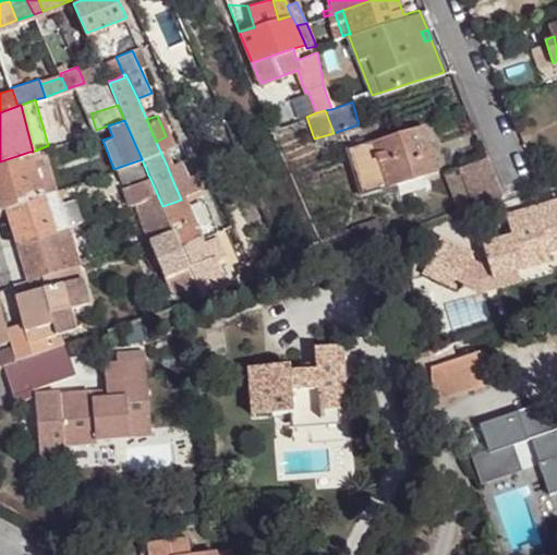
[(424,124),(373,140),(388,186),(438,170),(424,124)]
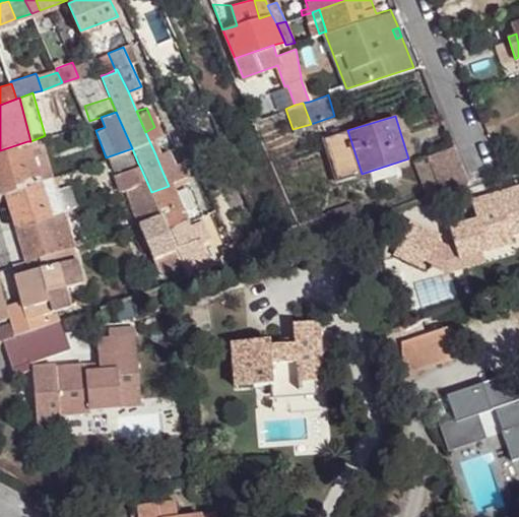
[(362,174),(347,130),(337,133),(350,177),(362,174)]
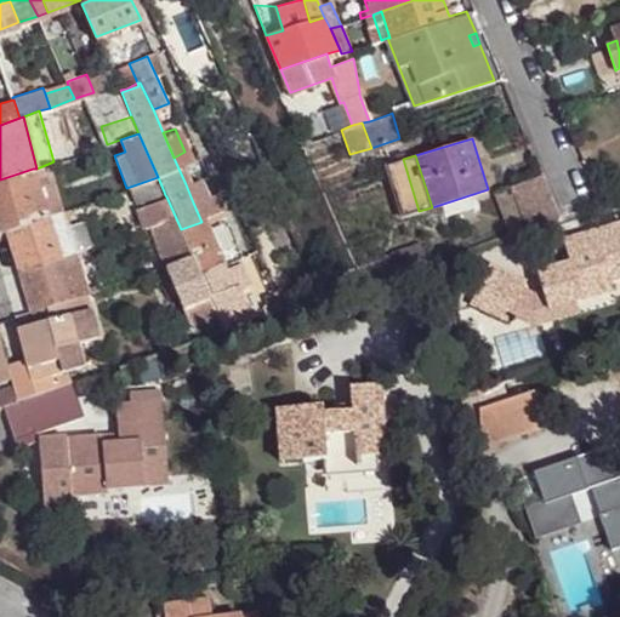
[(33,169),(45,216),(64,209),(51,163),(37,169),(33,169)]
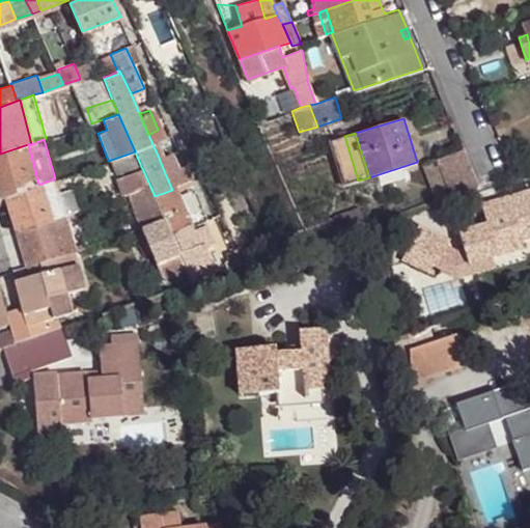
[(0,196),(6,195),(38,185),(28,144),(0,154),(0,196)]
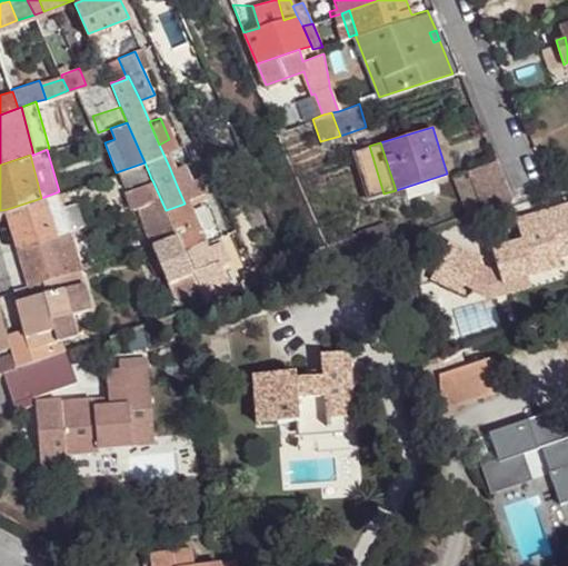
[(496,160),(469,175),(480,211),(512,201),(496,160)]
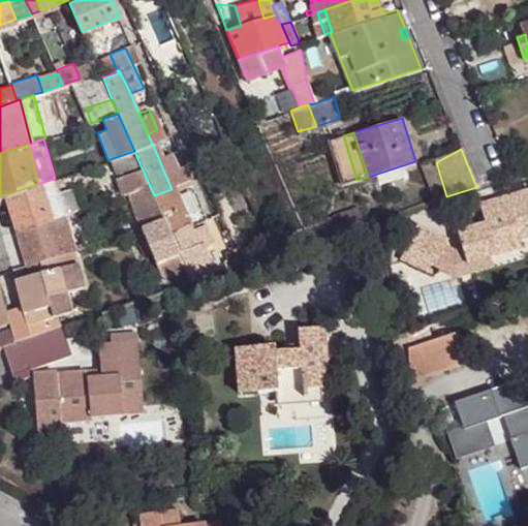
[(107,160),(112,173),(140,163),(134,151),(107,160)]
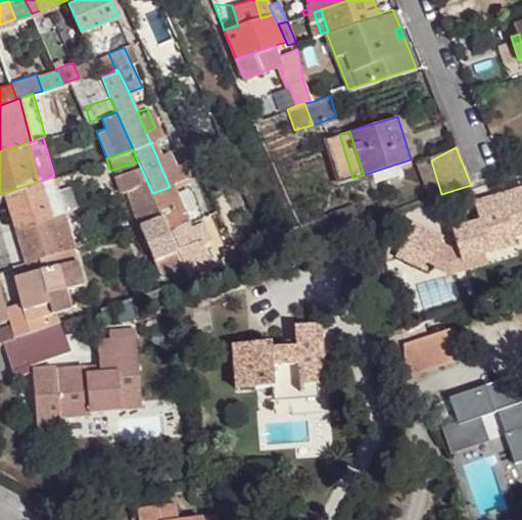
[(170,150),(156,155),(162,171),(177,166),(170,150)]
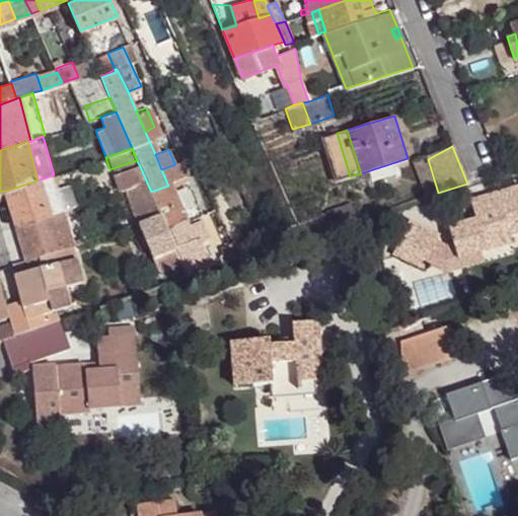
[(425,198),(438,193),(428,159),(414,163),(425,198)]
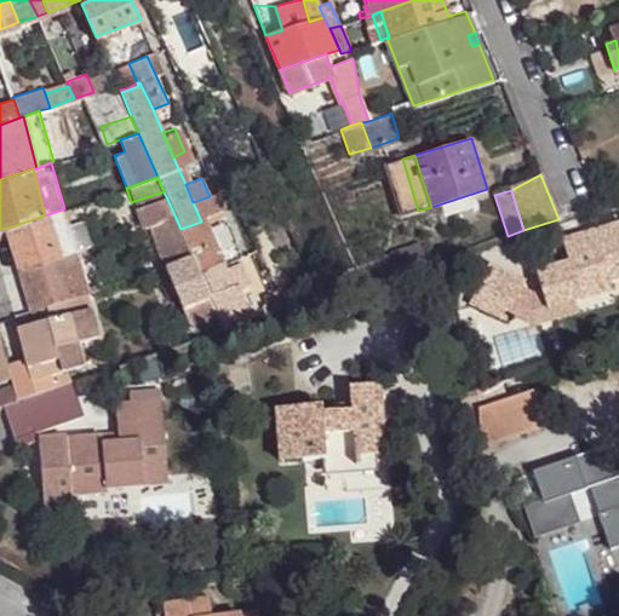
[(138,208),(145,228),(150,226),(161,223),(176,218),(166,196),(138,208)]
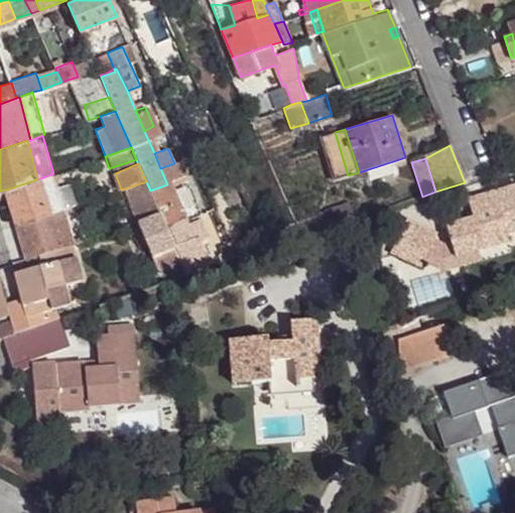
[(16,224),(62,209),(77,204),(70,182),(58,185),(53,173),(37,179),(6,189),(16,224)]
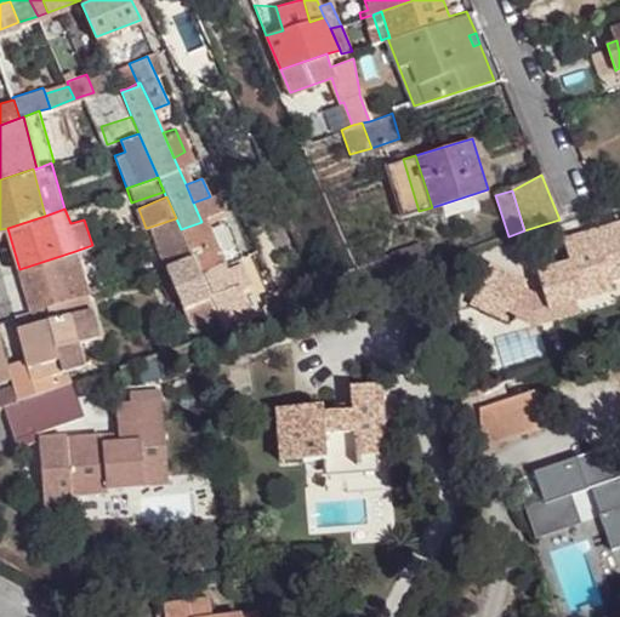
[(619,217),(562,238),(566,252),(568,258),(555,263),(534,269),(540,289),(546,306),(574,297),(609,286),(607,275),(619,270),(619,217)]
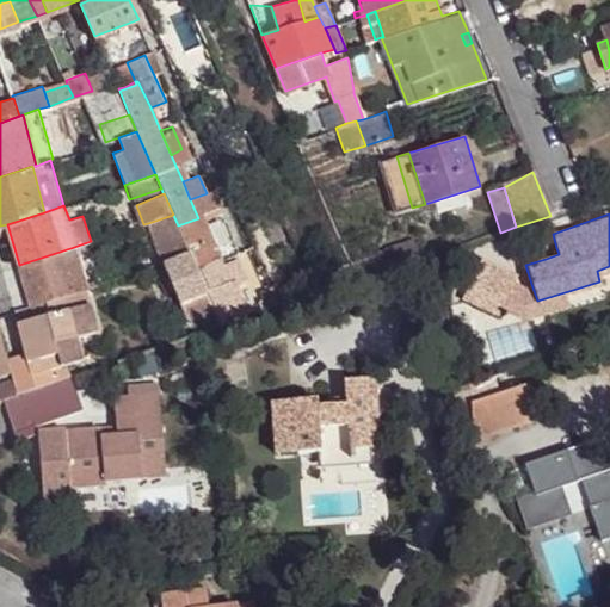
[(159,220),(148,223),(160,260),(174,254),(189,251),(178,225),(173,215),(159,220)]
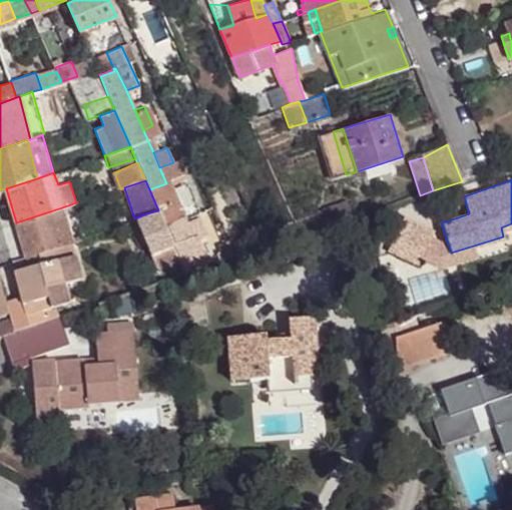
[(158,210),(159,212),(135,220),(155,269),(180,260),(182,266),(185,272),(201,267),(190,239),(182,221),(176,206),(168,188),(166,183),(149,189),(158,210)]
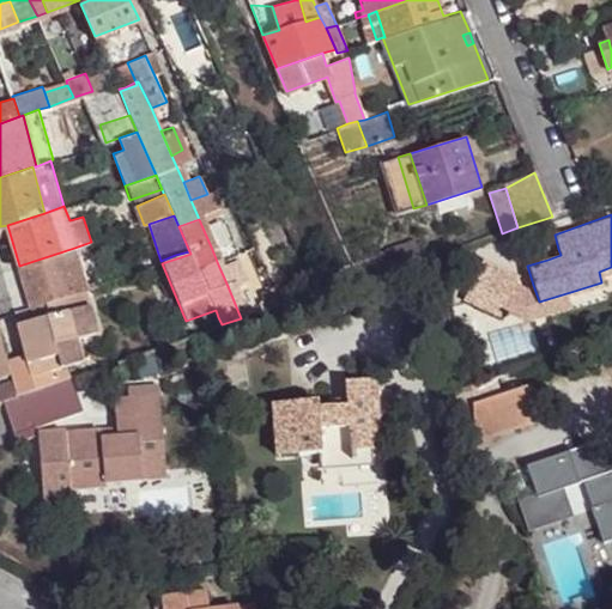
[(216,219),(201,225),(211,247),(225,239),(216,219)]
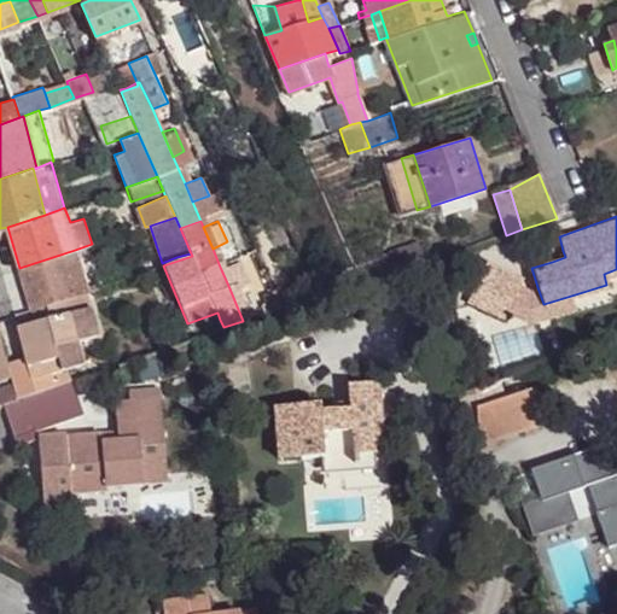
[(19,268),(31,307),(65,296),(75,293),(86,290),(87,288),(75,250),(19,268)]
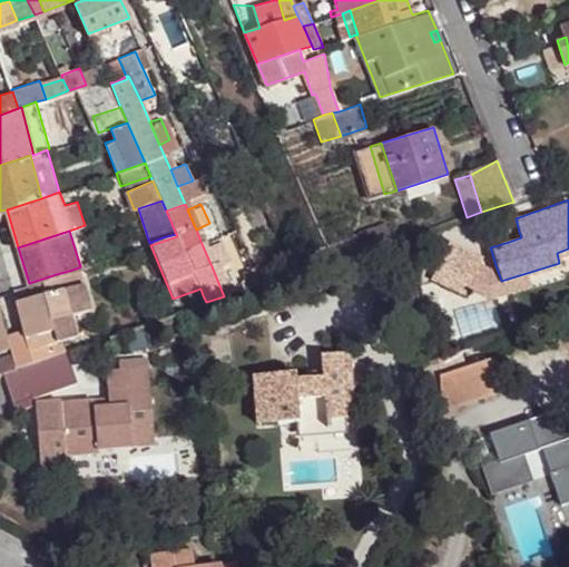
[(507,235),(509,242),(521,237),(519,232),(507,235)]
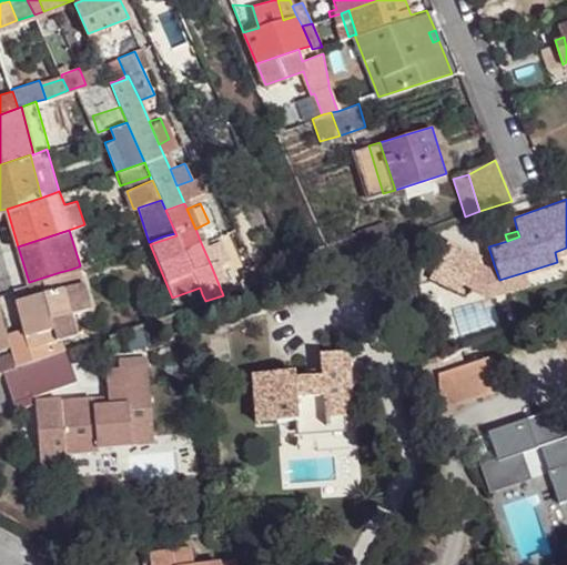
[(478,254),(444,239),(427,275),(463,291),(465,284),(475,261),(478,254)]
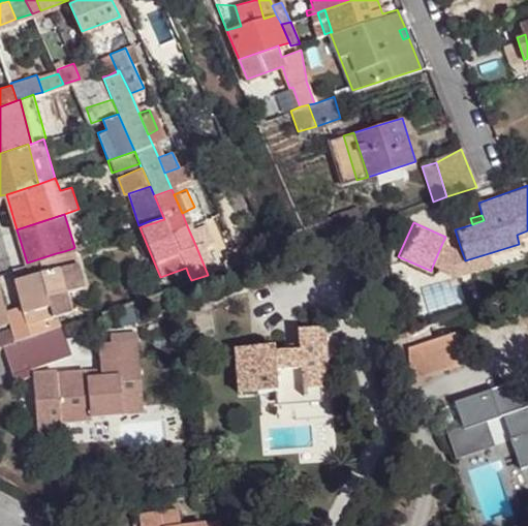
[(202,223),(188,228),(196,247),(209,241),(202,223)]
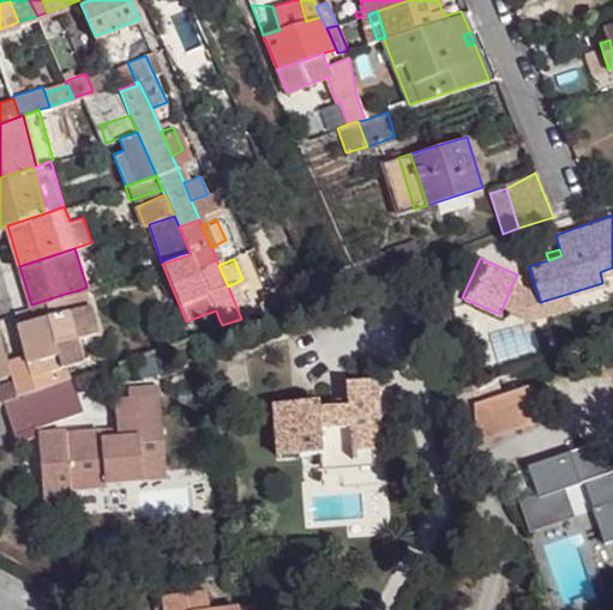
[(544,313),(540,302),(534,285),(526,288),(514,282),(503,307),(524,318),(544,313)]
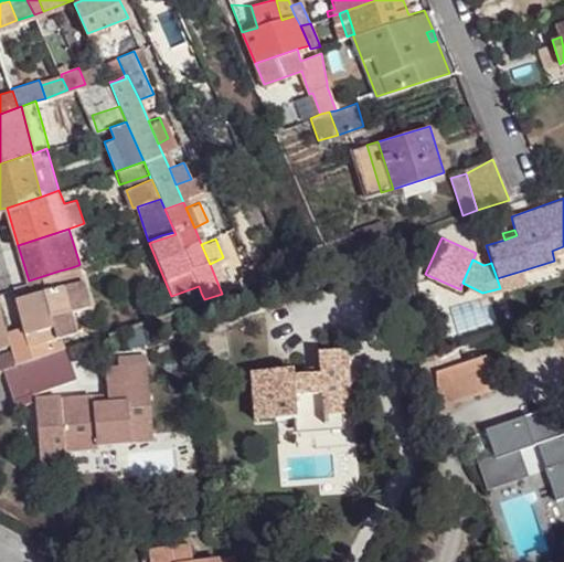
[(60,271),(29,281),(33,293),(14,297),(22,327),(8,330),(11,347),(17,366),(35,359),(64,350),(65,349),(62,338),(75,335),(70,313),(89,307),(78,265),(68,268),(60,271)]
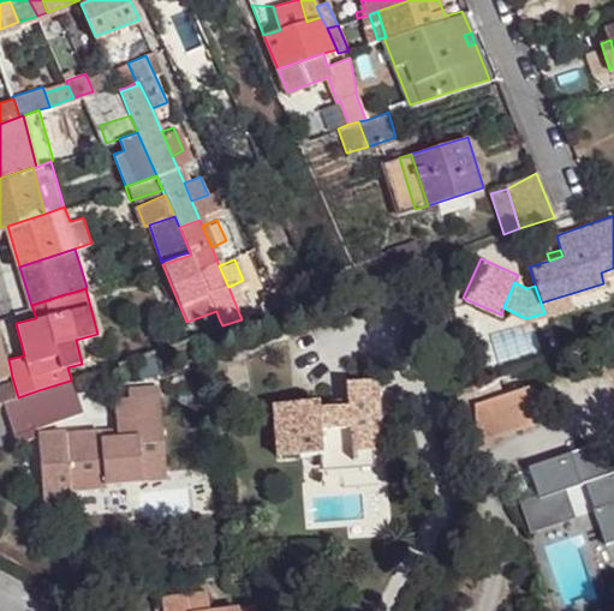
[(568,294),(541,303),(544,313),(571,305),(568,294)]
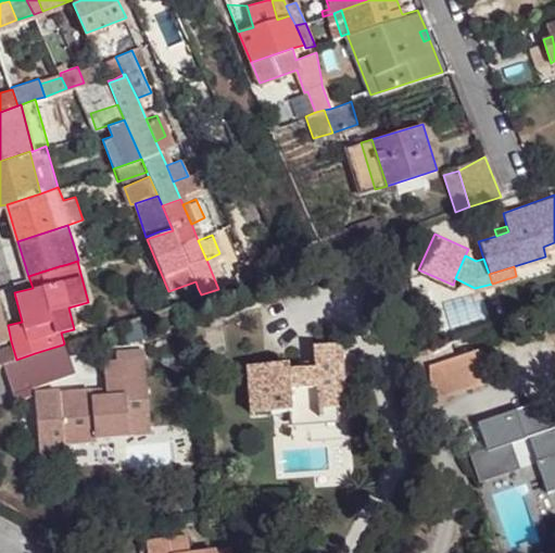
[(0,346),(11,341),(8,325),(0,299),(0,346)]
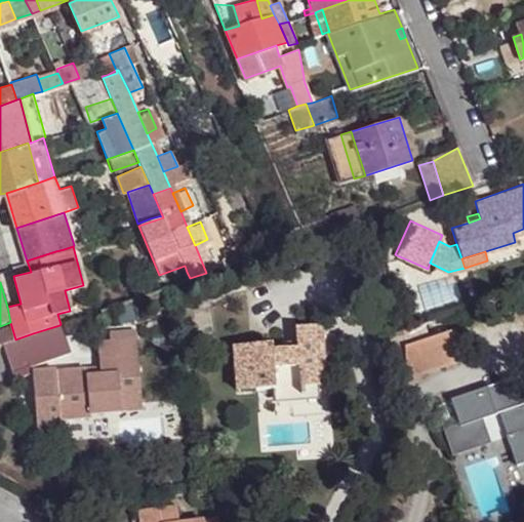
[(0,345),(15,339),(10,322),(0,326),(0,345)]
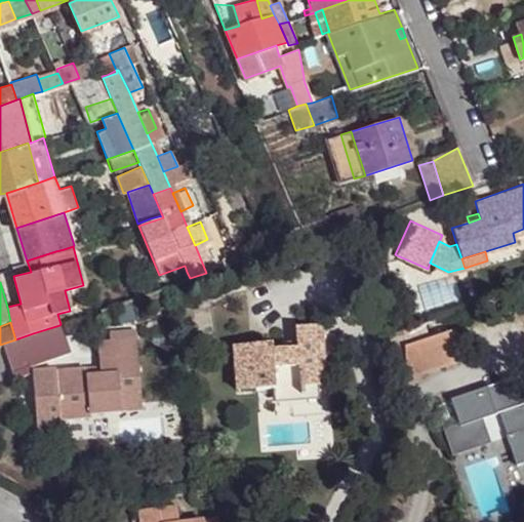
[(325,384),(320,324),(295,325),(296,349),(272,350),(271,343),(235,346),(238,390),(275,387),(275,396),(305,393),(305,385),(325,384)]
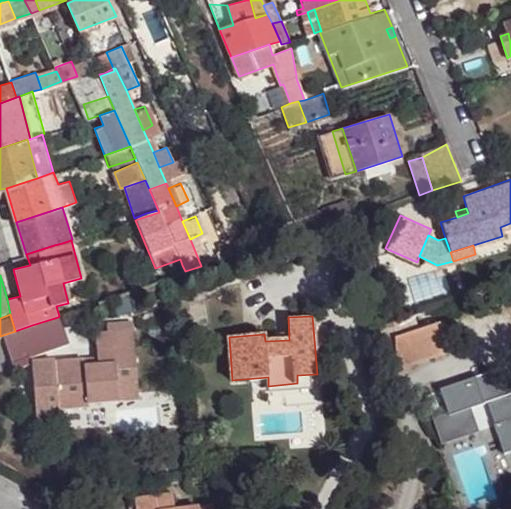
[(84,364),(84,358),(31,360),(35,414),(58,412),(57,406),(87,404),(86,389),(99,388),(99,399),(137,397),(130,318),(105,320),(106,330),(95,331),(97,357),(97,363),(84,364)]
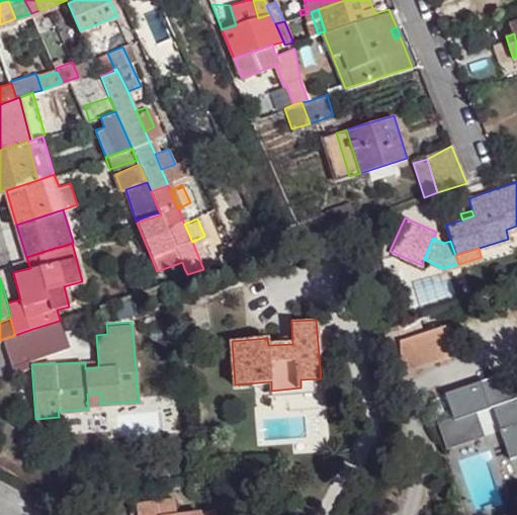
[(451,354),(442,326),(406,337),(415,365),(451,354)]
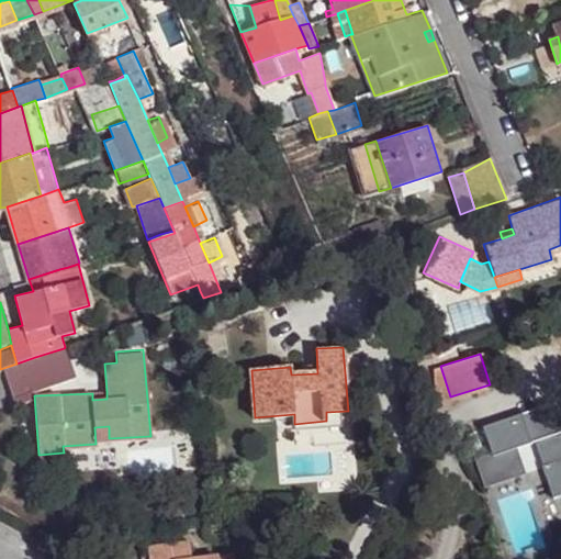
[(174,365),(172,355),(161,357),(164,368),(174,365)]
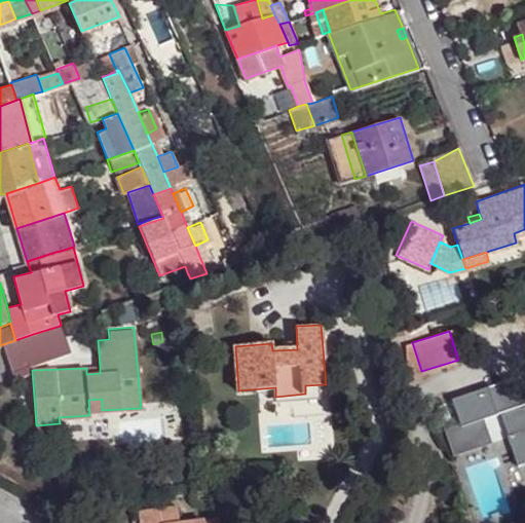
[(524,391),(519,374),(450,398),(458,423),(444,428),(452,453),(488,441),(481,417),(502,410),(510,433),(508,434),(517,462),(524,459),(524,391)]
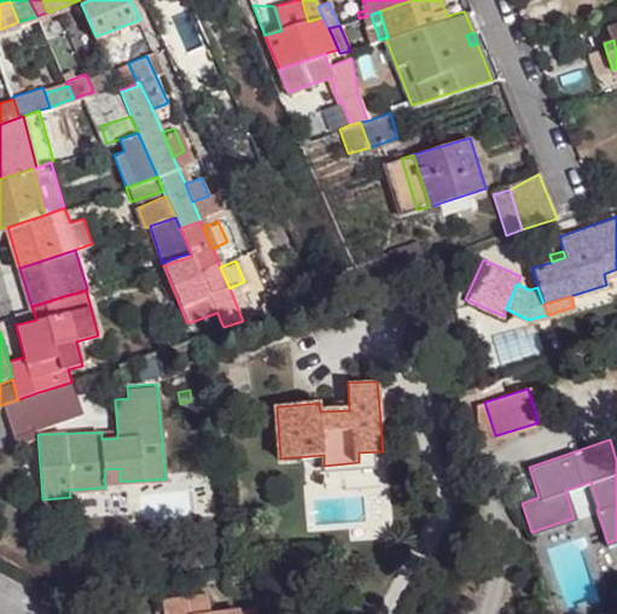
[(122,495),(120,481),(120,468),(104,469),(105,487),(69,490),(70,497),(122,495)]
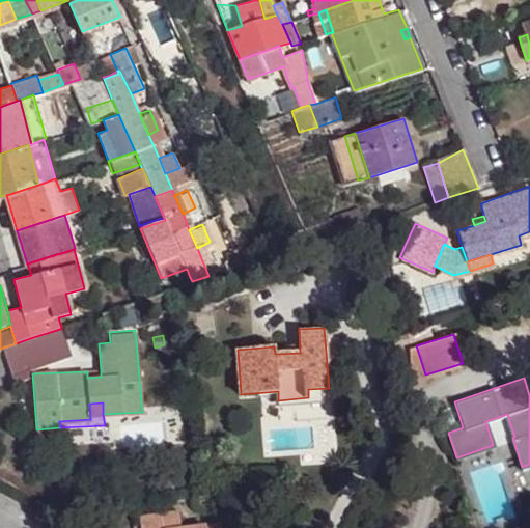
[(170,509),(131,516),(132,527),(214,527),(214,521),(179,526),(179,527),(172,527),(173,527),(170,509)]
